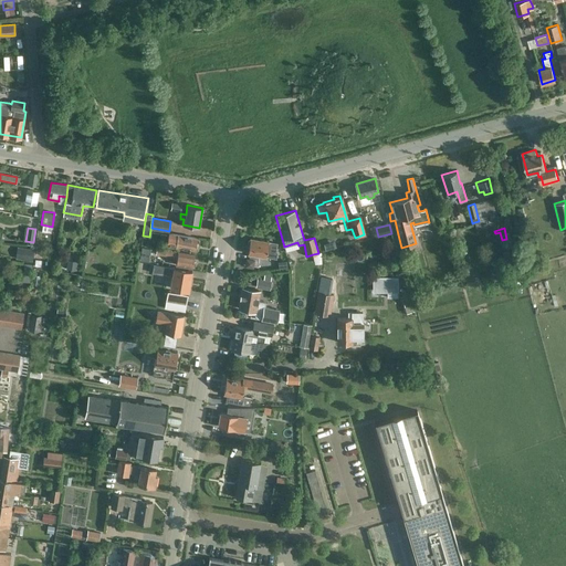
[(169,233),(167,245),(195,250),(197,238),(169,233)]
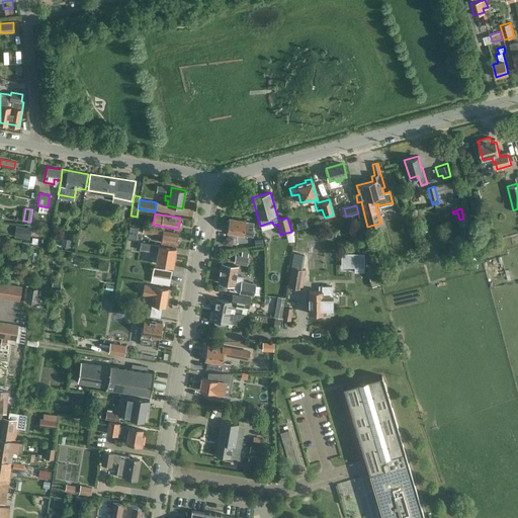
[(227,221),(227,224),(228,226),(227,232),(229,233),(238,234),(243,235),(252,236),(253,231),(252,230),(253,223),(246,221),(229,218),(229,219),(227,221)]
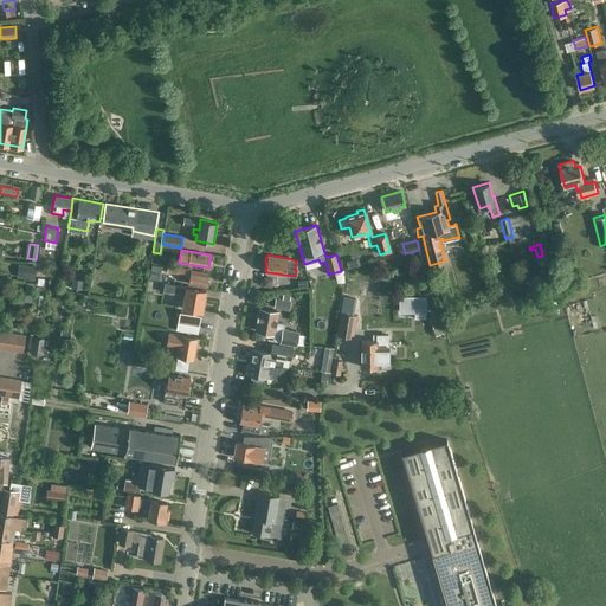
[(152,265),(149,279),(159,281),(160,266),(152,265)]
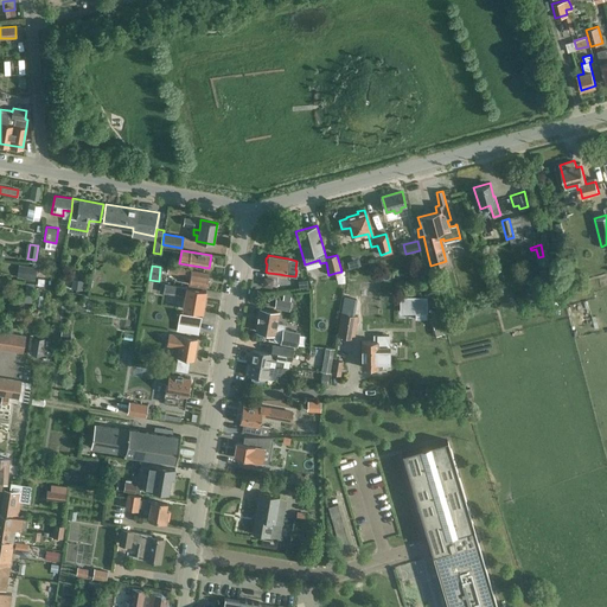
[(209,273),(168,266),(167,272),(190,275),(189,283),(206,287),(209,273)]
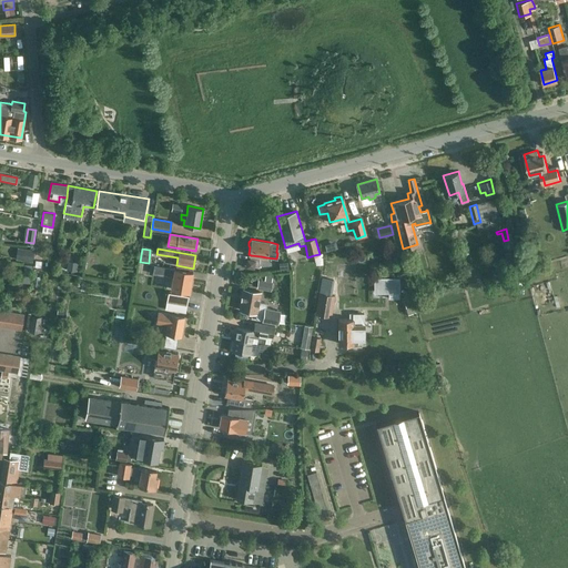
[(26,250),(23,261),(32,262),(34,251),(26,250)]
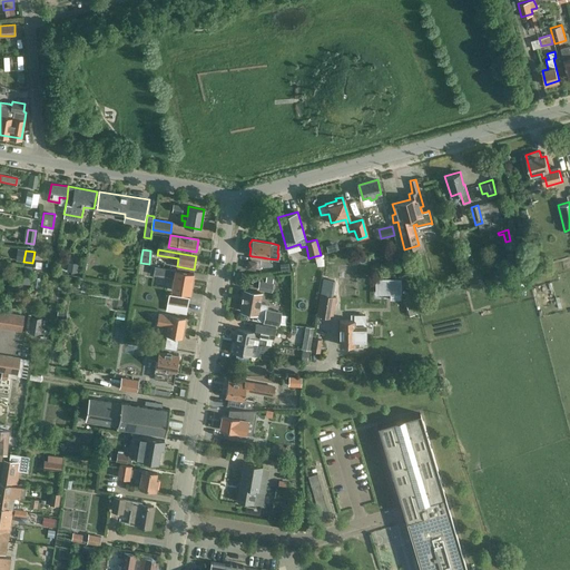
[(321,255),(315,256),(317,265),(324,265),(323,254),(321,255)]
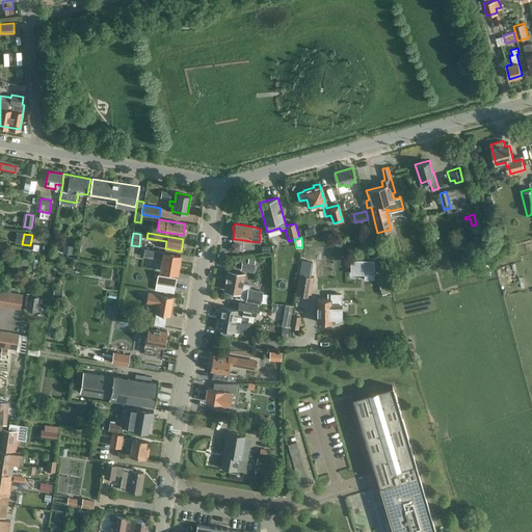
[(164,251),(144,248),(142,256),(161,259),(157,289),(174,292),(177,273),(181,255),(164,251)]
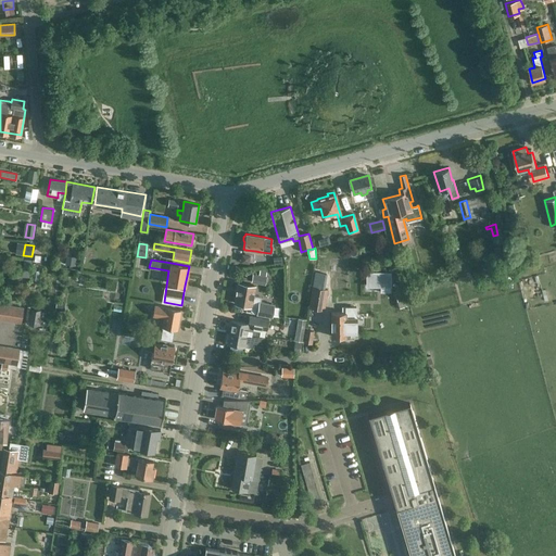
[(253,274),(251,282),(265,285),(266,276),(267,268),(260,268),(260,275),(253,274)]
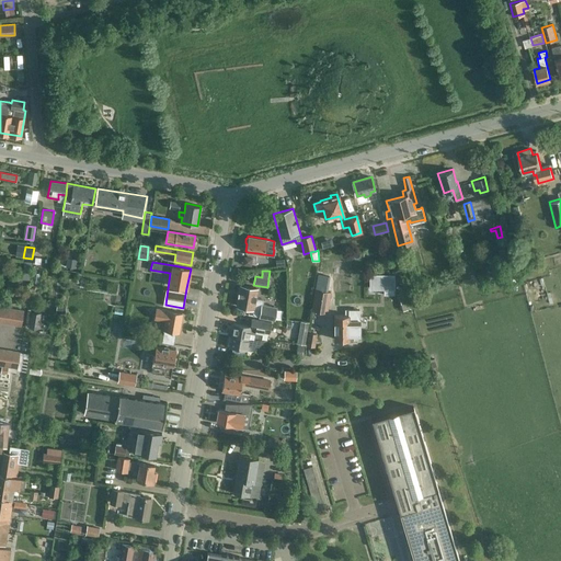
[(395,276),(370,276),(369,289),(384,289),(384,295),(393,295),(393,289),(395,289),(395,276)]
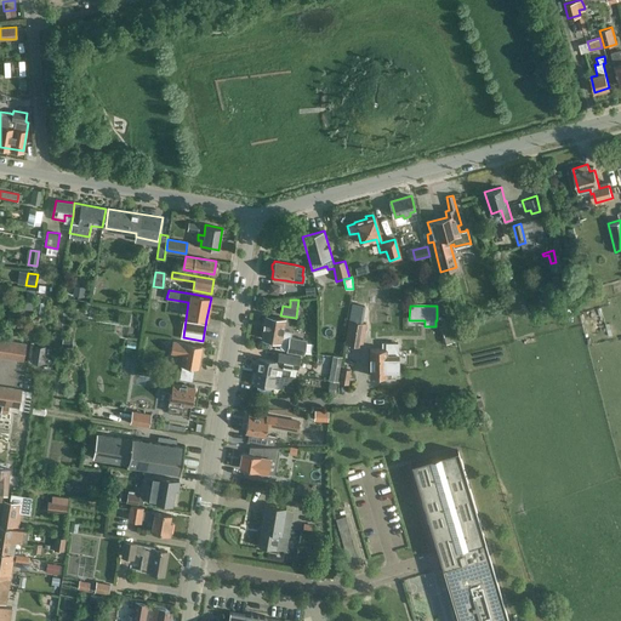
[(265,315),(261,339),(275,341),(274,347),(286,349),(286,351),(303,353),(311,354),(312,343),(306,342),(306,340),(290,336),(291,331),(283,330),(285,319),(265,315)]
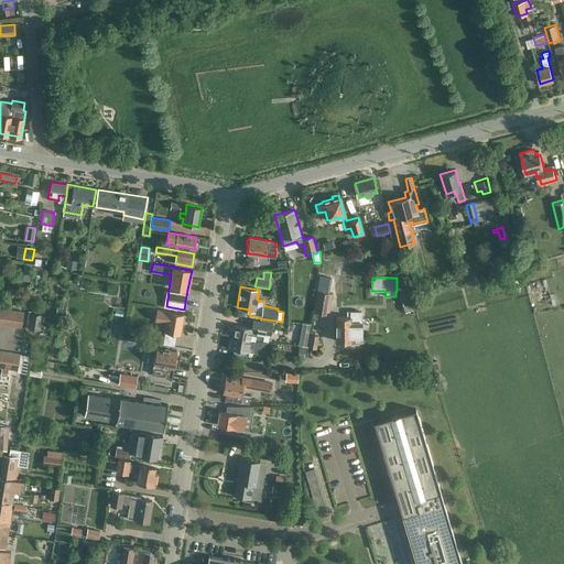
[(313,313),(329,315),(333,294),(316,291),(313,313)]
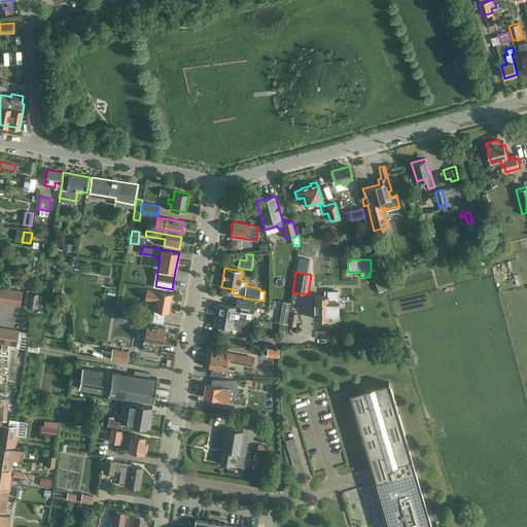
[(376,289),(385,286),(382,276),(373,278),(376,289)]
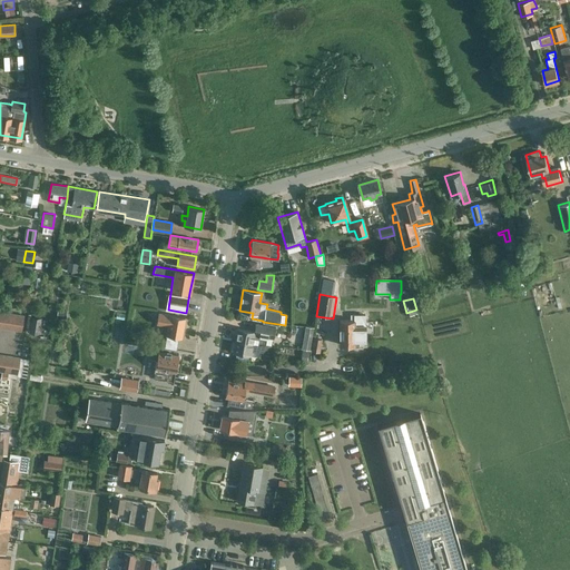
[(0,326),(7,328),(9,313),(2,312),(0,322),(0,326)]
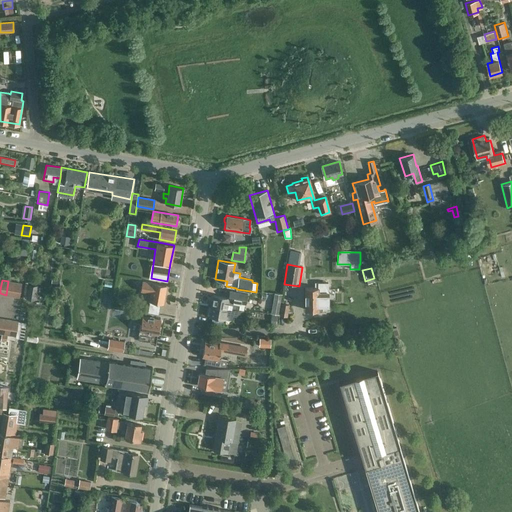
[(12,296),(15,282),(8,281),(6,295),(12,296)]
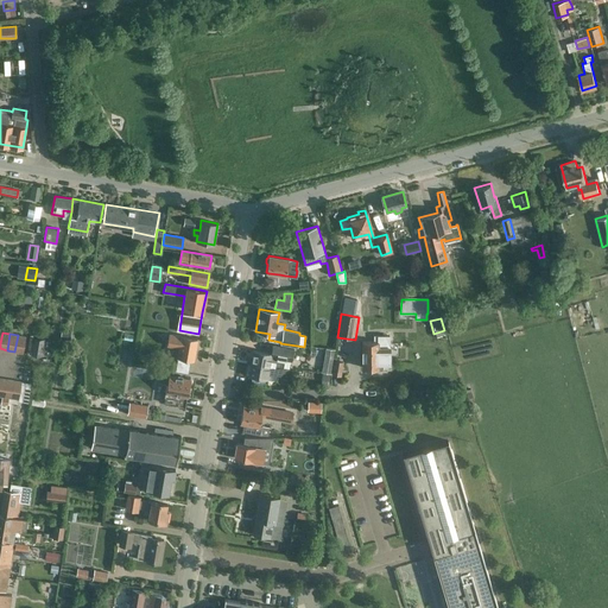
[(177,358),(175,371),(188,373),(190,360),(194,360),(197,339),(169,334),(168,342),(179,344),(177,358)]
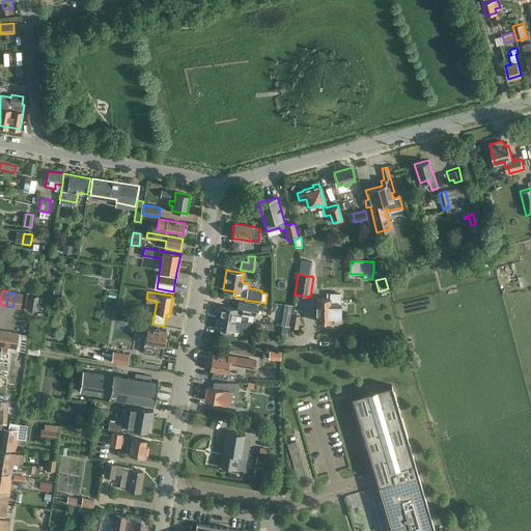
[(22,294),(16,292),(12,307),(20,308),(22,294)]
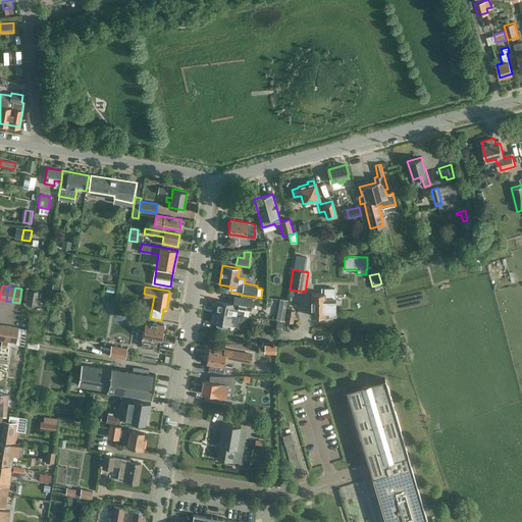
[(324,293),(311,293),(311,315),(324,315),(324,314),(334,314),(334,306),(334,295),(334,288),(324,288),(324,293)]
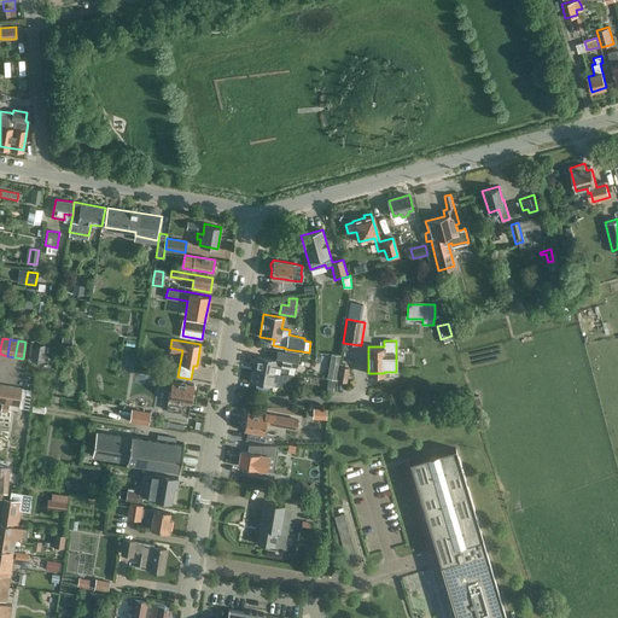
[(34,343),(31,360),(42,361),(45,344),(34,343)]
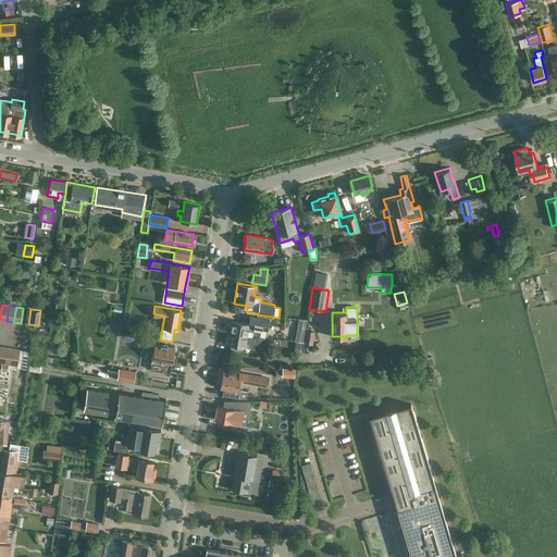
[(231,320),(230,332),(259,336),(260,330),(267,331),(269,320),(249,317),(248,323),(231,320)]
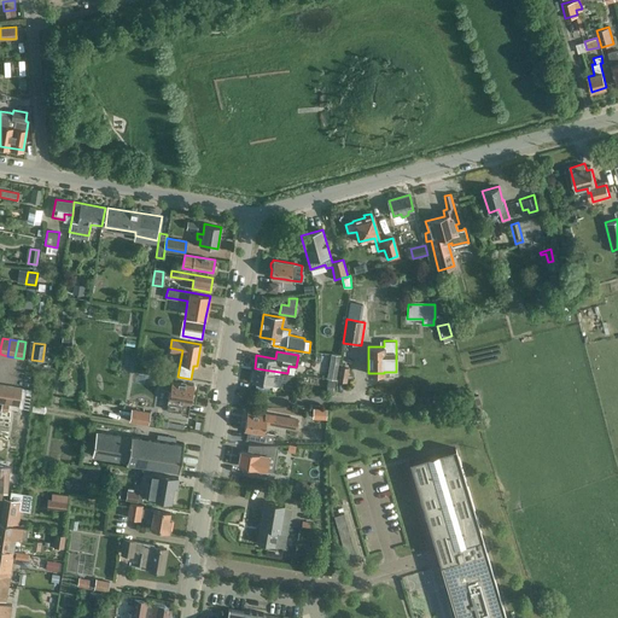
[(330,354),(327,377),(336,378),(339,355),(330,354)]
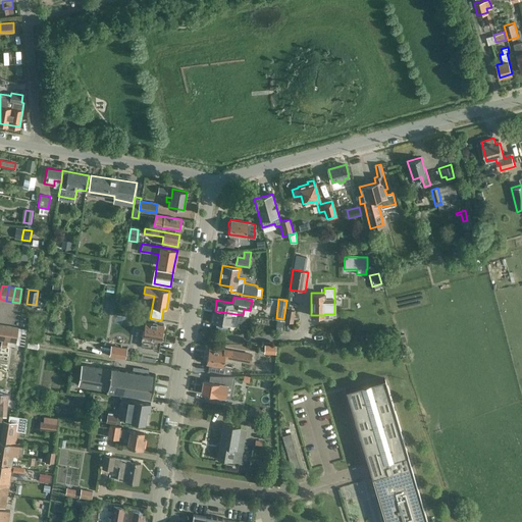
[(288,308),(285,321),(293,322),(295,309),(288,308)]
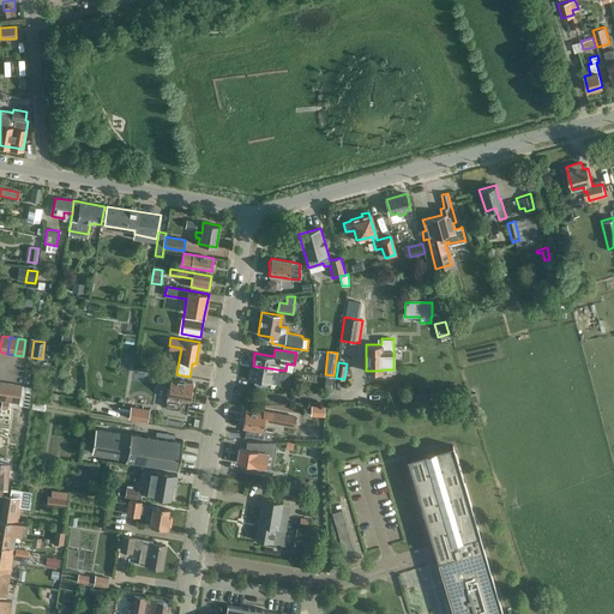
[(286,372),(286,371),(253,366),(251,379),(269,383),(270,377),(276,378),(276,375),(283,377),(283,372),(286,372)]
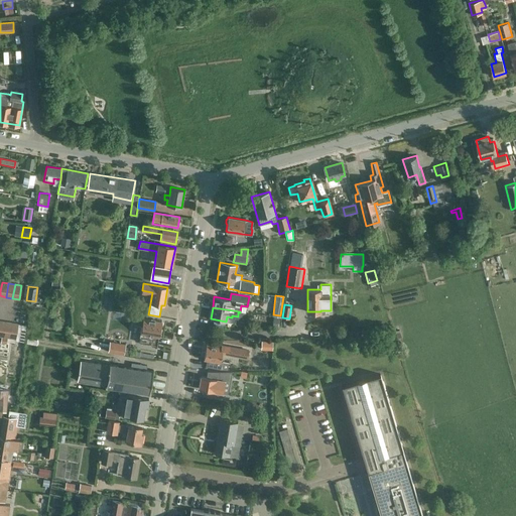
[(140,333),(141,334),(139,342),(157,345),(158,337),(159,337),(161,321),(143,318),(136,317),(135,324),(142,325),(140,333)]
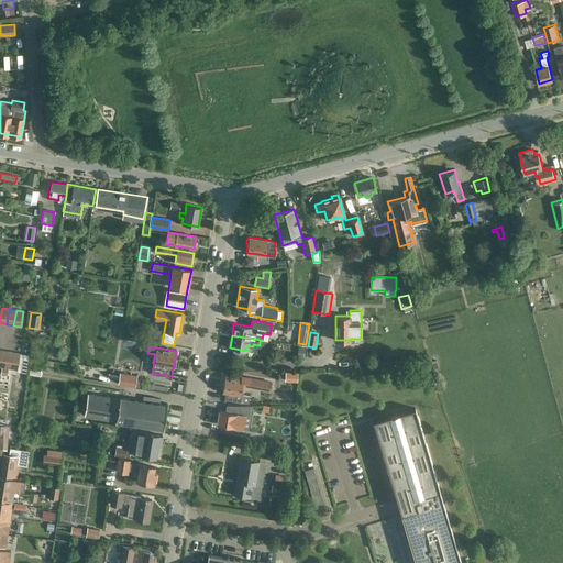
[(10,368),(13,352),(7,351),(3,367),(10,368)]
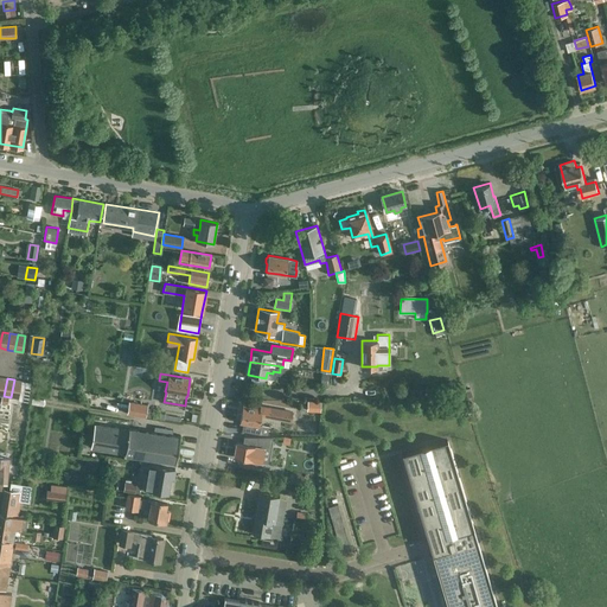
[(19,398),(21,381),(14,379),(11,397),(19,398)]
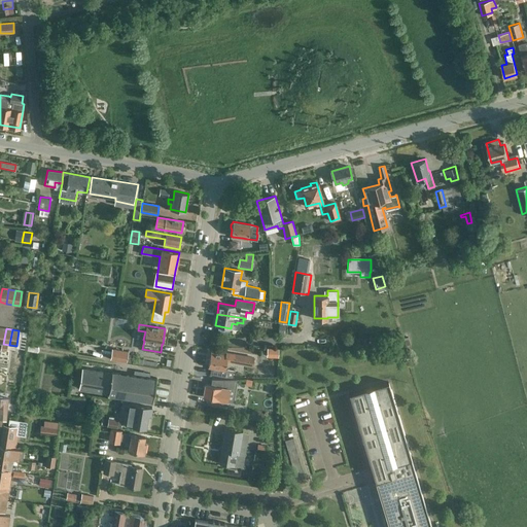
[(127,361),(128,351),(112,348),(110,358),(127,361)]
